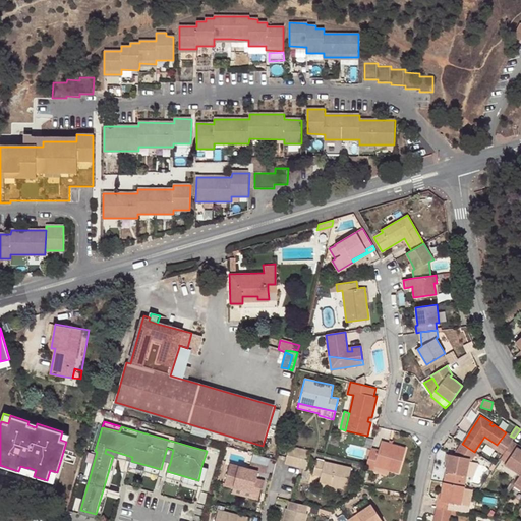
[(69,433),(62,431),(60,440),(66,442),(69,433)]
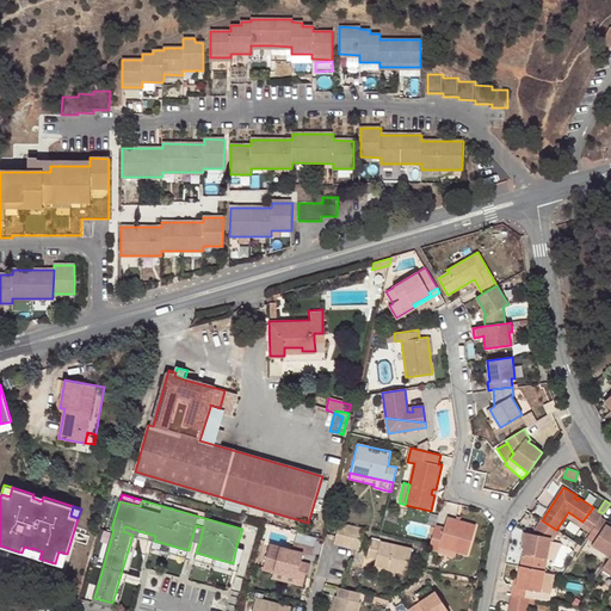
[(603,513),(598,511),(593,507),(582,522),(568,512),(566,516),(591,532),(593,529),(600,517),(603,513)]
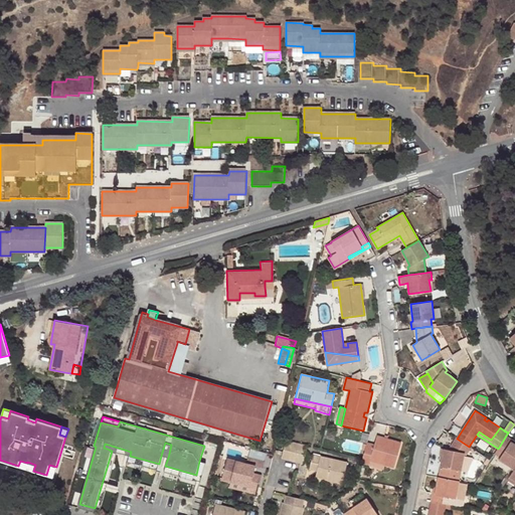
[(367,443),(362,458),(361,462),(369,464),(370,461),(384,465),(394,468),(401,443),(377,436),(374,445),(367,443)]
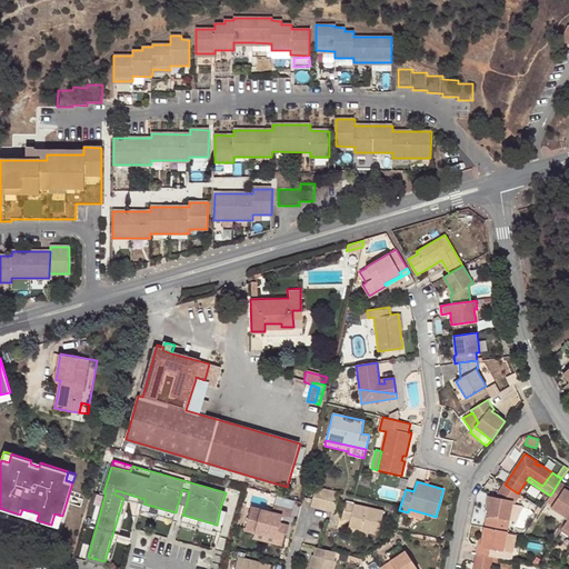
[(568,519),(568,517),(568,490),(565,488),(566,486),(559,481),(552,492),(550,496),(546,501),(552,506),(551,508),(568,519)]
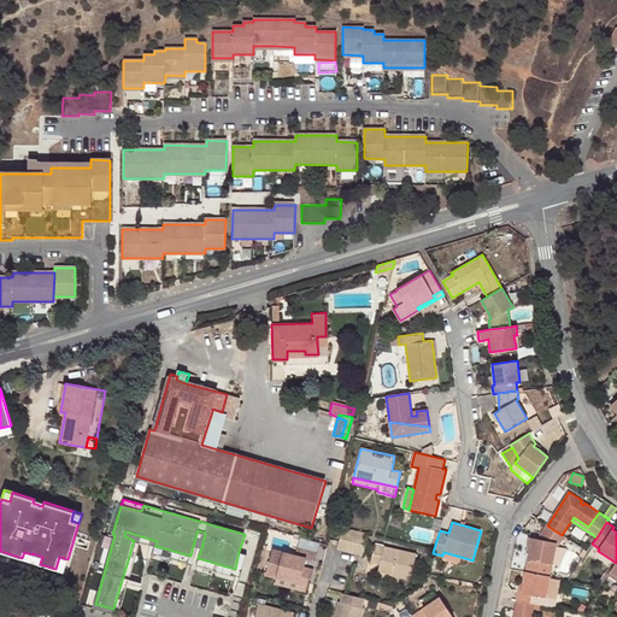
[(547,526),(538,539),(532,538),(529,547),(524,571),(550,576),(556,544),(559,544),(564,536),(562,535),(547,526)]
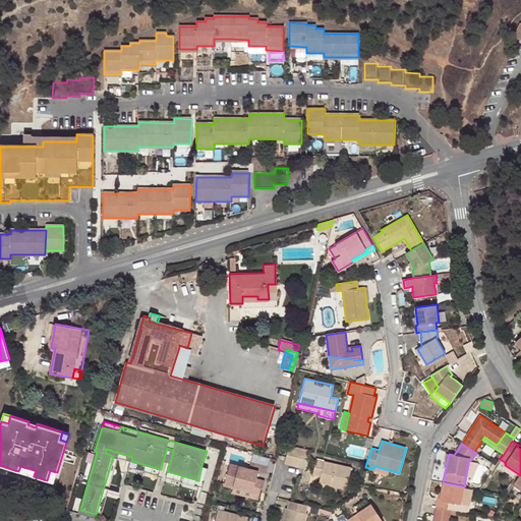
[(286,458),(285,462),(294,465),(299,448),(290,445),(286,458)]
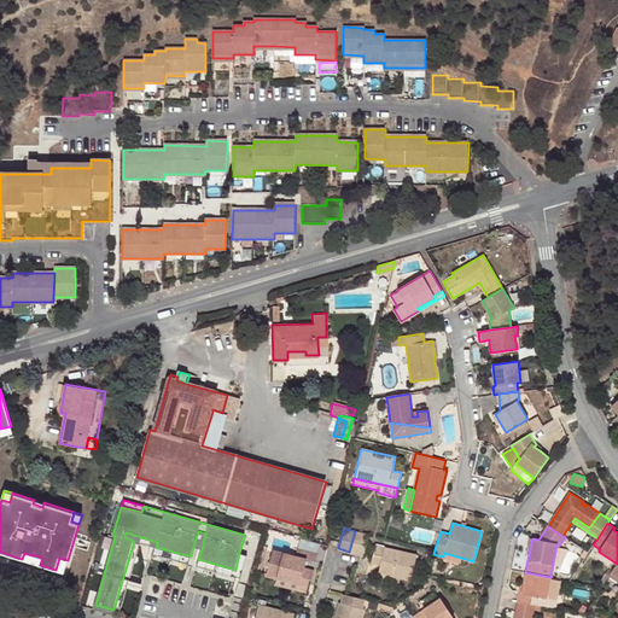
[(205,534),(198,531),(193,547),(202,549),(205,534)]
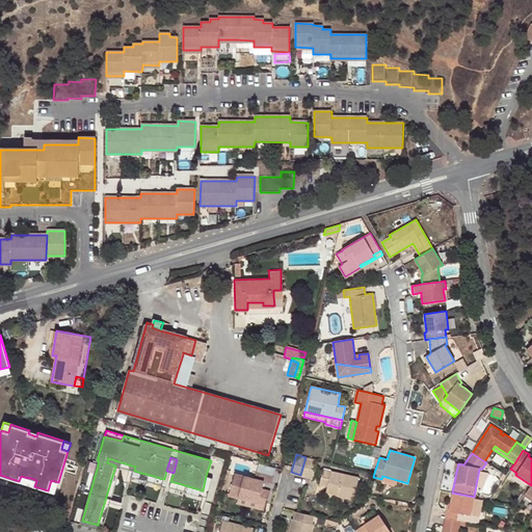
[(312,478),(316,459),(306,457),(300,475),(310,477),(312,478)]
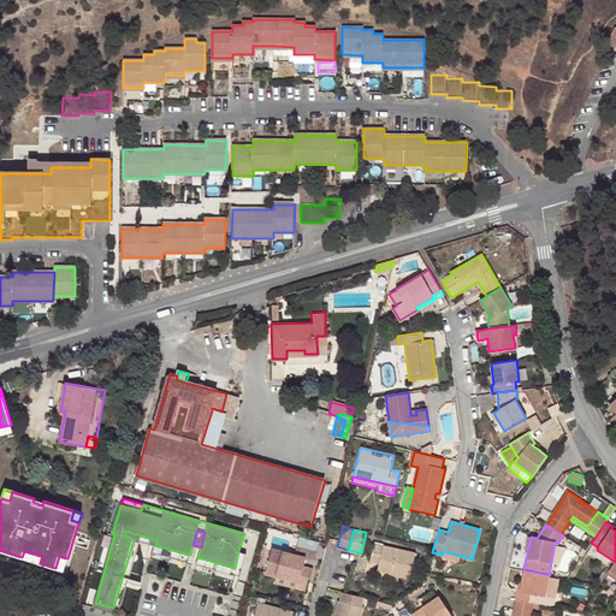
[(134,539),(113,608),(120,610),(140,542),(154,545),(153,552),(188,562),(190,555),(155,545),(157,540),(125,531),(124,535),(131,538),(131,539),(134,539)]
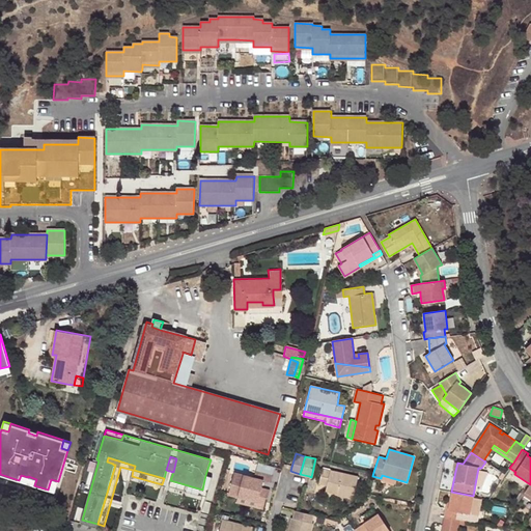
[(256,470),(272,474),(274,467),(258,463),(256,470)]
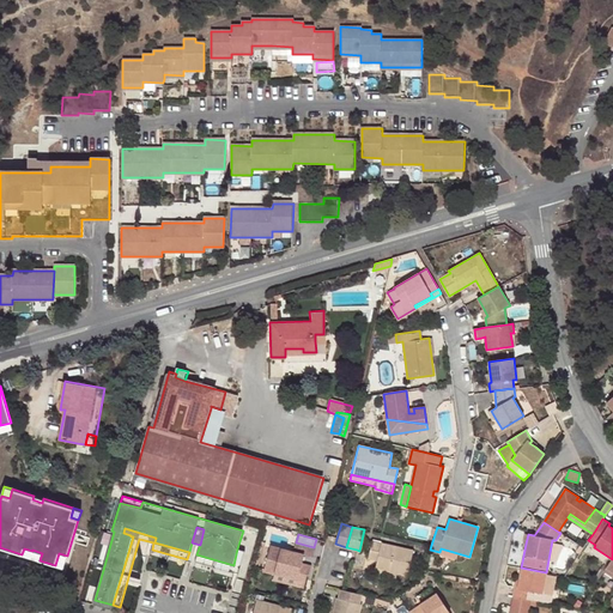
[(376,552),(375,559),(372,566),(394,572),(405,575),(411,550),(370,540),(368,550),(376,552)]
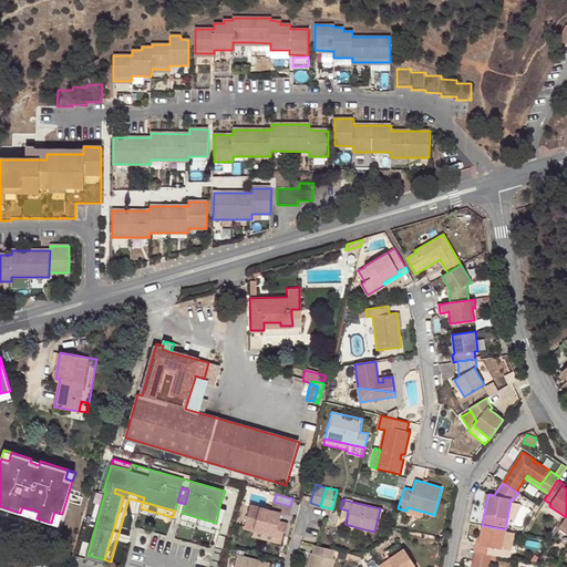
[(275,536),(274,542),(280,543),(284,531),(286,531),(287,523),(279,521),(280,513),(288,514),(290,506),(274,502),(271,511),(249,505),(244,528),(255,532),(275,536)]
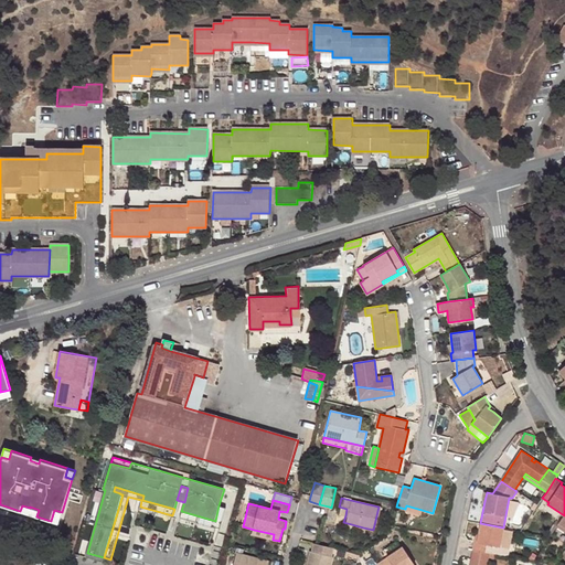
[(30,508),(22,505),(20,511),(29,513),(28,514),(36,516),(39,510),(30,507),(30,508)]
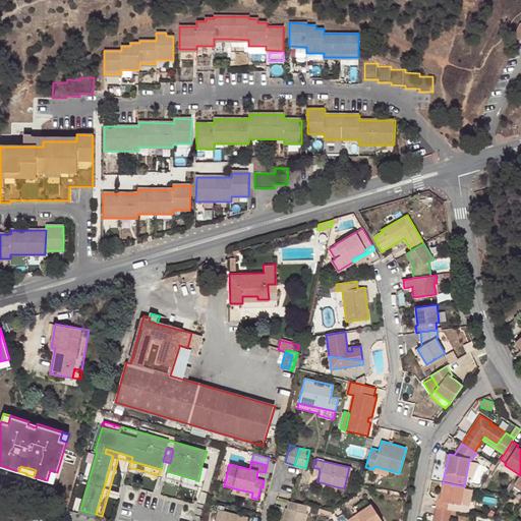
[(198,480),(167,471),(166,477),(203,487),(209,468),(201,466),(198,480)]
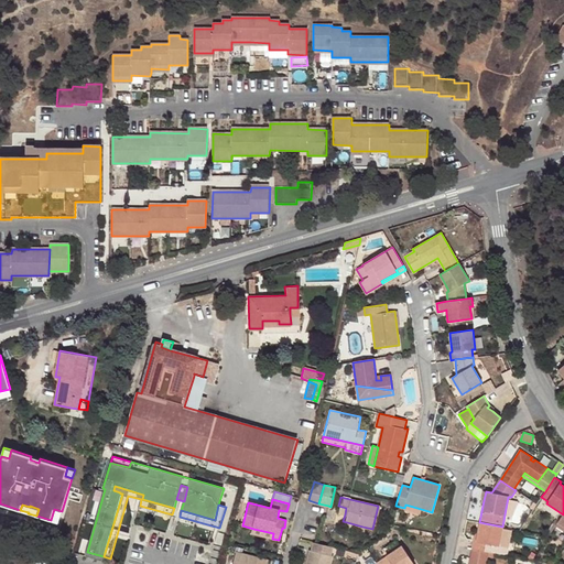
[(338,506),(336,512),(345,514),(346,508),(338,506)]
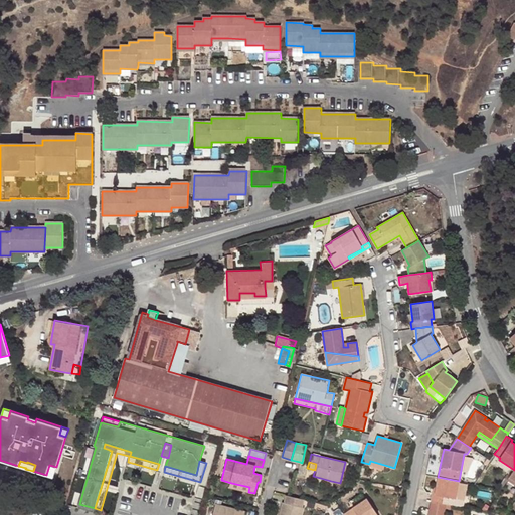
[(56,467),(49,465),(46,475),(53,477),(56,467)]
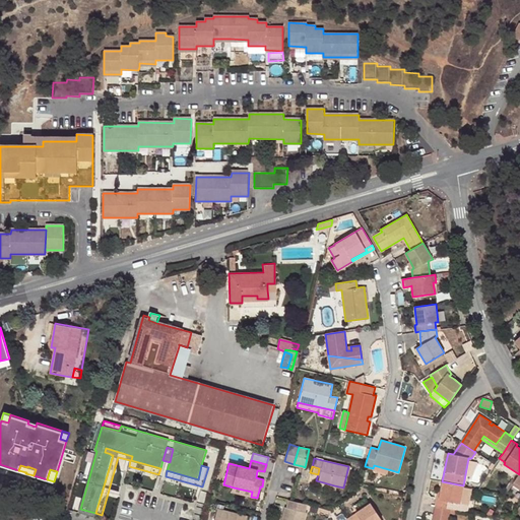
[(315,485),(333,490),(334,485),(316,480),(315,485)]
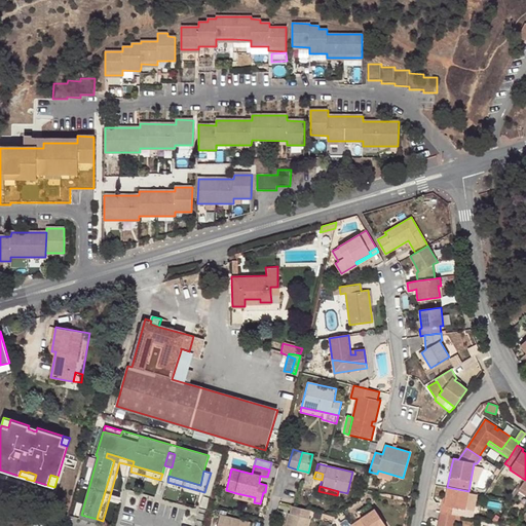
[(440,512),(455,515),(461,516),(462,509),(464,510),(468,491),(447,487),(445,497),(444,504),(442,504),(440,512)]
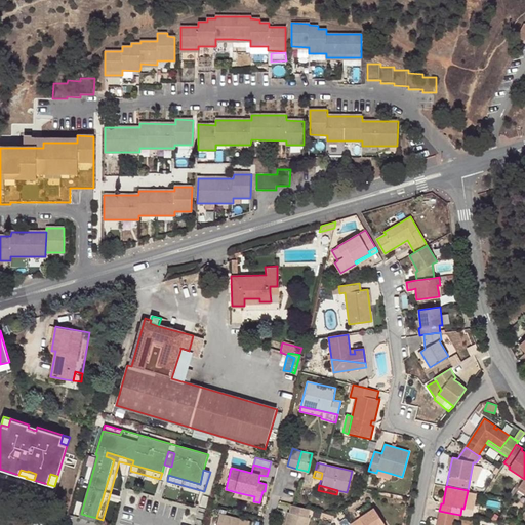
[(254,496),(236,492),(235,496),(253,501),(254,496)]
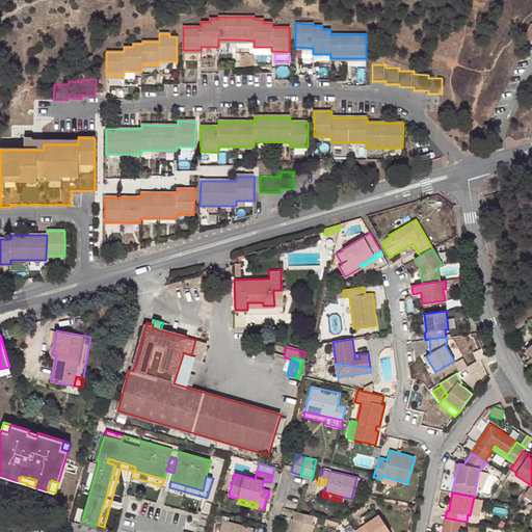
[(311,531),(314,524),(312,524),(314,515),(295,510),(293,519),(292,519),(288,531),(311,531)]
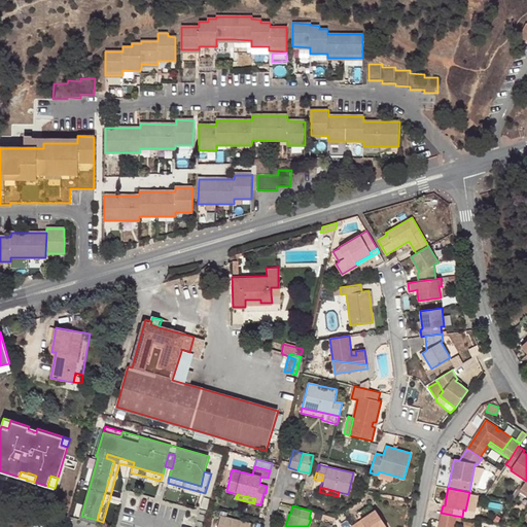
[(353,526),(387,526),(376,510),(352,525),(353,526)]
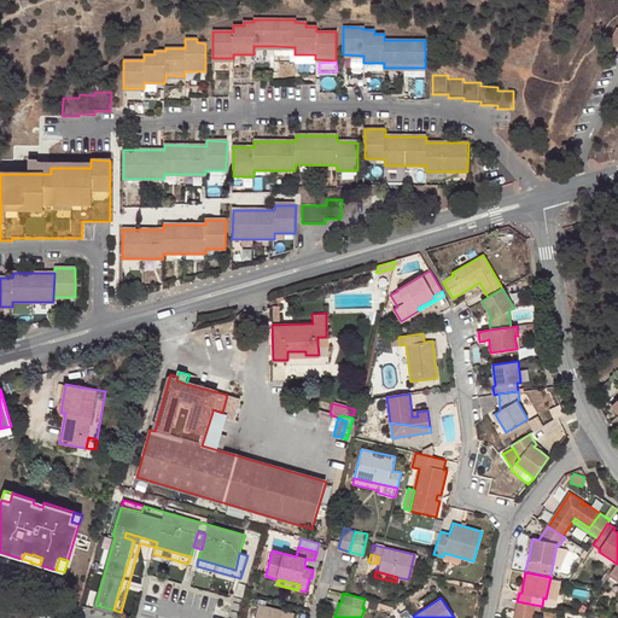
[(553,600),(546,599),(543,598),(542,606),(552,608),(553,600)]
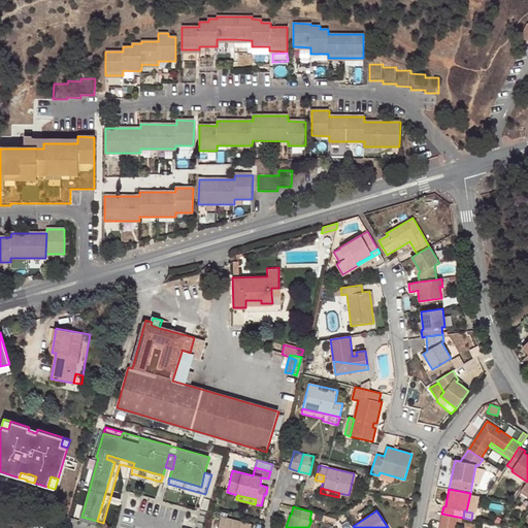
[(455,527),(457,521),(457,517),(441,514),(440,521),(438,527),(455,527)]
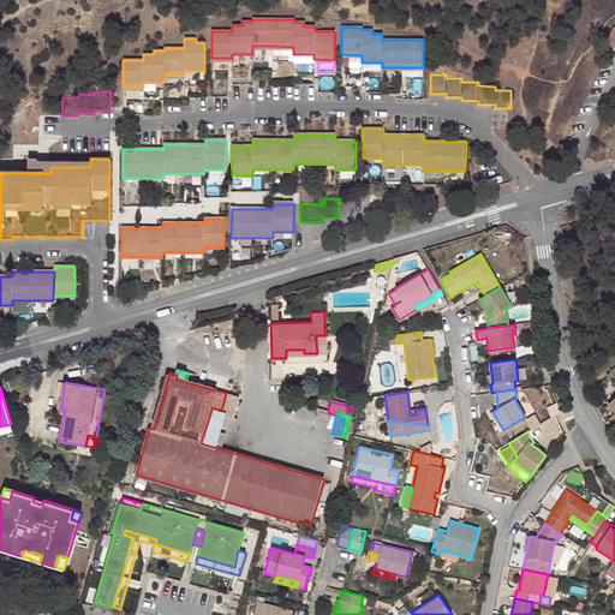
[(254,614),(291,614),(293,611),(257,602),(254,614)]
